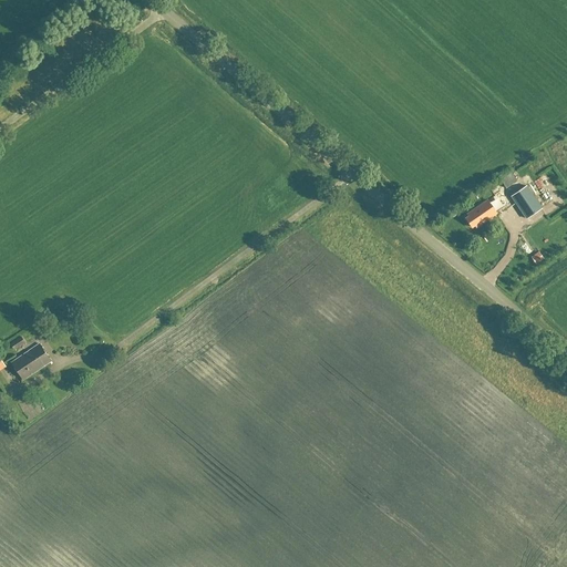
[(506,188),(517,182),(512,173),(501,181),(506,188)]
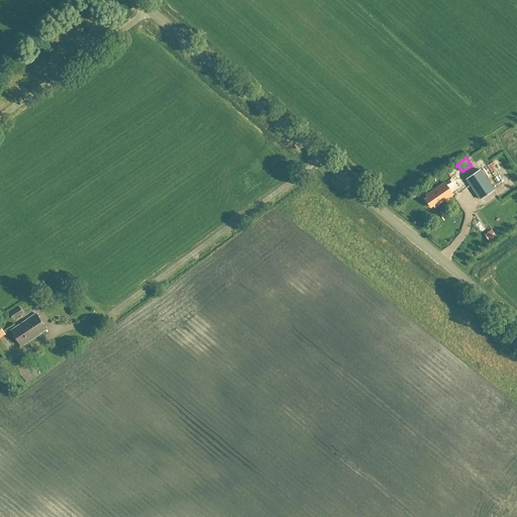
[(480,171),(466,180),(480,200),(494,191),(480,171)]
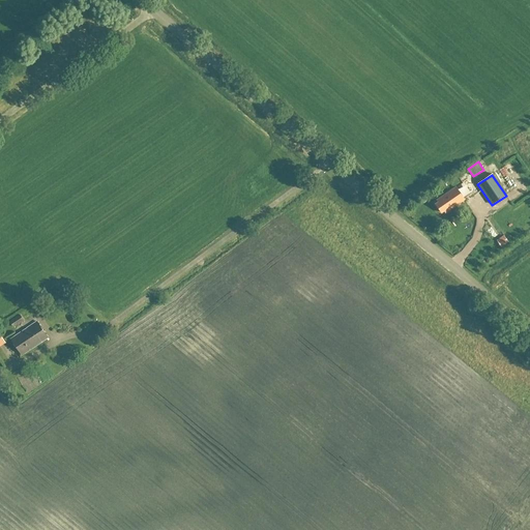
[(445,213),(464,200),(455,187),(437,201),(438,203),(436,205),(441,213),(444,211),(445,213)]
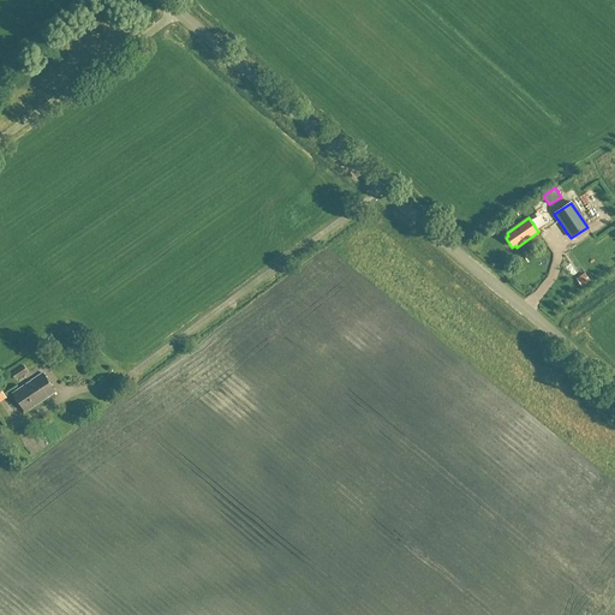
[(16,380),(28,372),(23,365),(11,374),(16,380)]
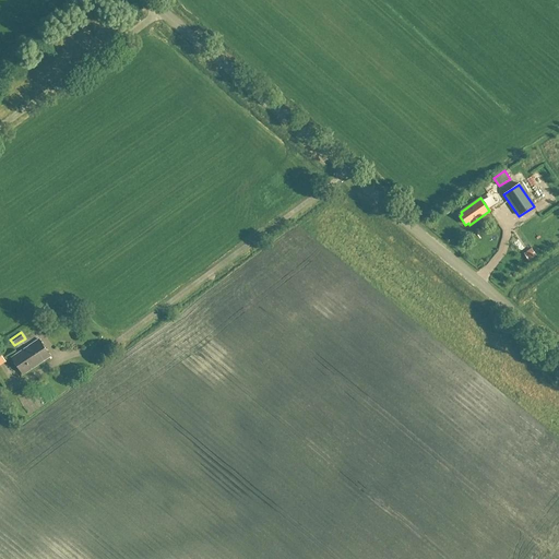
[(23,376),(50,357),(38,340),(11,358),(23,376)]
